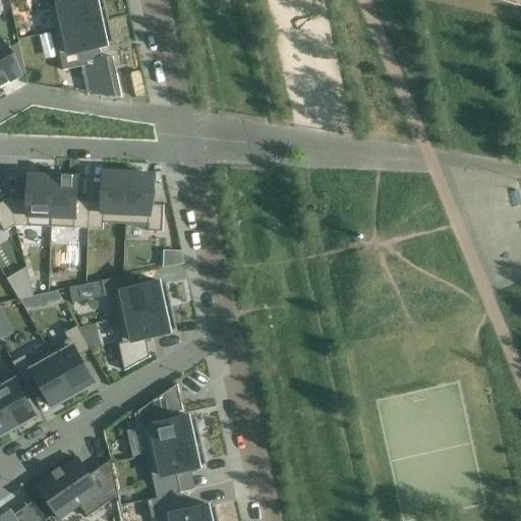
[(47,0),(49,7),(55,33),(109,20),(104,0),(81,0),(78,1),(77,0),(47,0)]
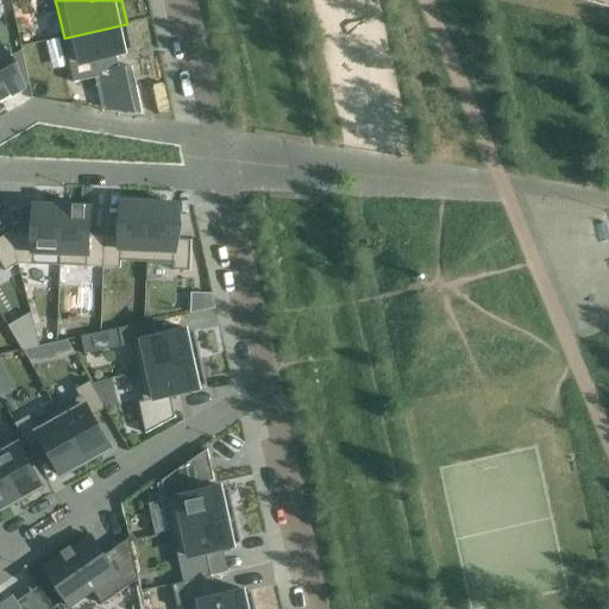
[(127,24),(64,38),(70,68),(74,83),(95,79),(105,77),(112,111),(143,115),(132,68),(119,70),(117,57),(126,56),(125,54),(130,52),(133,51),(127,24)]
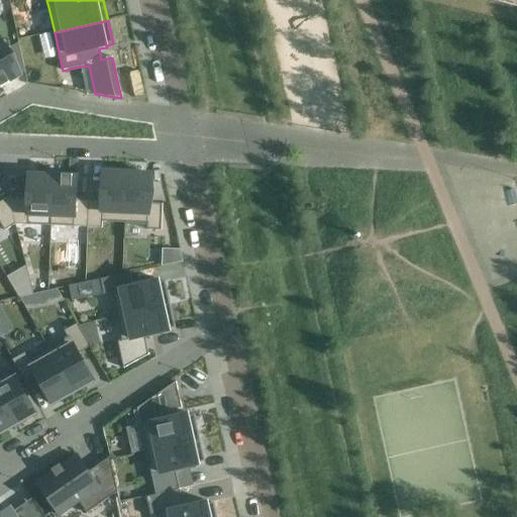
[(0,38),(0,85),(2,89),(3,88),(2,87),(8,83),(9,85),(10,84),(9,83),(17,78),(18,79),(19,79),(18,78),(21,76),(0,38)]
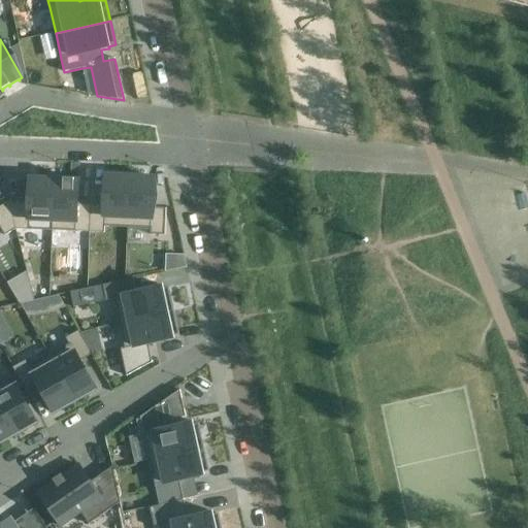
[(91,206),(90,233),(104,234),(105,228),(128,229),(130,177),(112,176),(112,175),(110,175),(110,176),(105,176),(104,206),(91,206)]
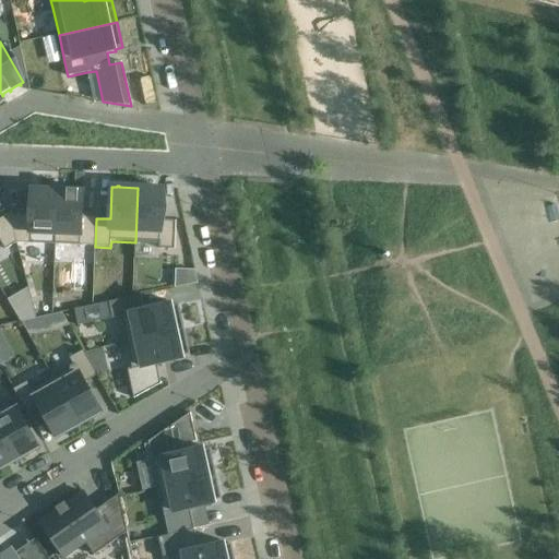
[(138,188),(135,242),(159,244),(159,250),(175,250),(176,222),(162,221),(164,189),(157,189),(157,188),(156,188),(156,189),(138,188)]
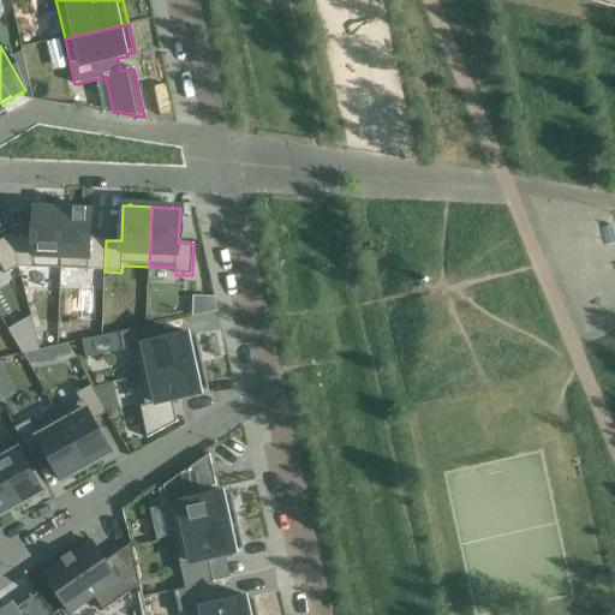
[(34,237),(11,236),(18,268),(34,269),(35,257),(60,258),(59,270),(60,270),(64,210),(42,209),(42,208),(41,208),(41,209),(35,209),(34,237)]
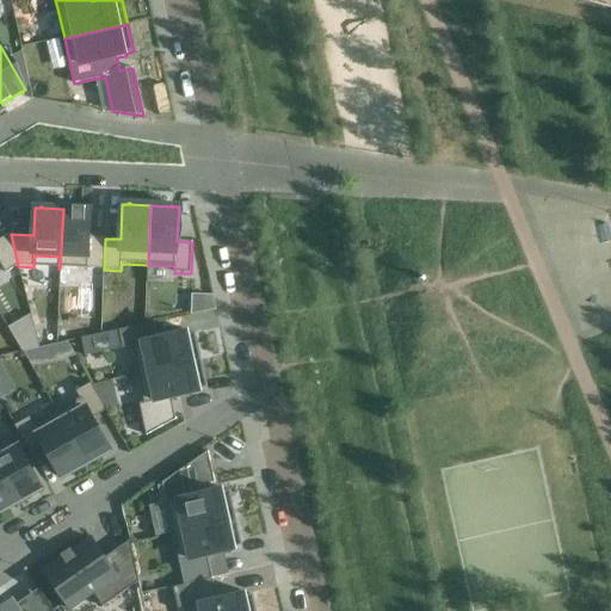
[(63,209),(60,269),(88,270),(104,270),(105,239),(90,238),(91,210),(86,210),(86,208),(85,208),(85,210),(75,209),(75,208),(74,208),(74,209),(63,209)]
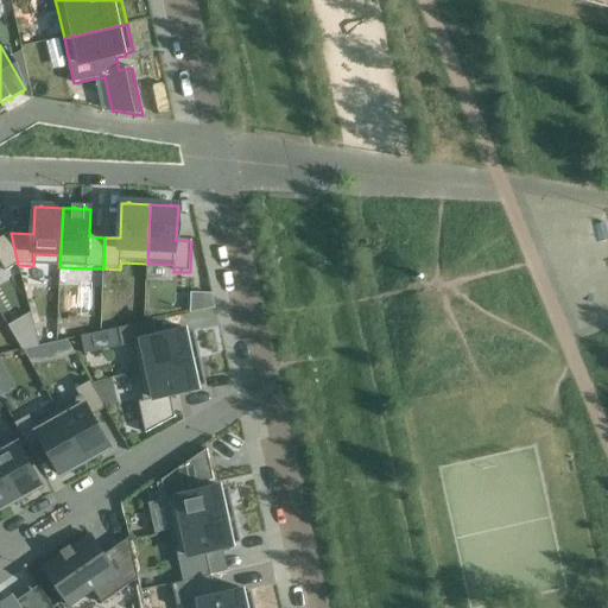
[(0,264),(1,264),(6,272),(18,265),(11,233),(0,239),(0,264)]
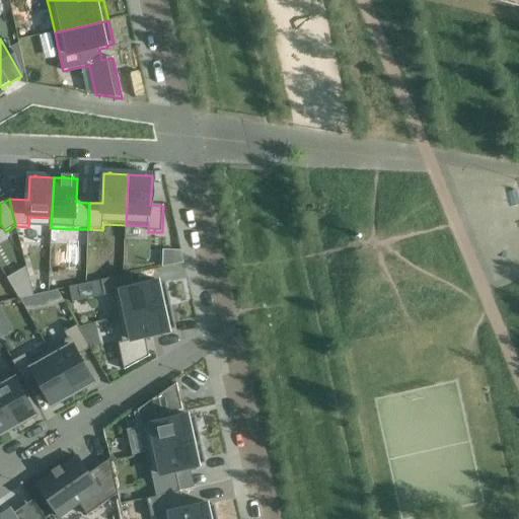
[(131,275),(101,281),(104,296),(113,295),(118,318),(171,307),(166,284),(162,284),(159,285),(159,283),(134,288),(131,275)]
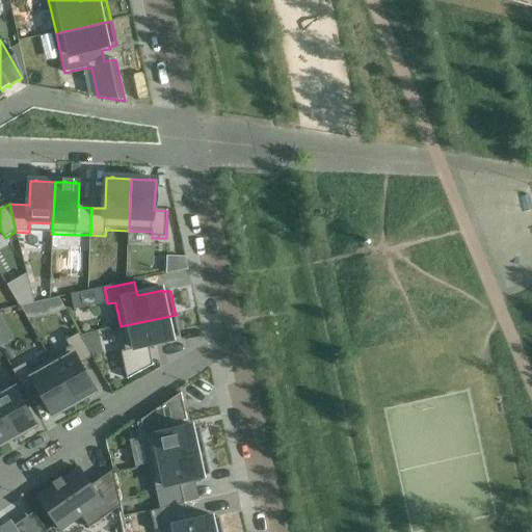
[(176,315),(121,326),(126,351),(122,351),(128,379),(153,366),(150,347),(175,342),(174,340),(177,340),(177,339),(181,338),(176,315)]
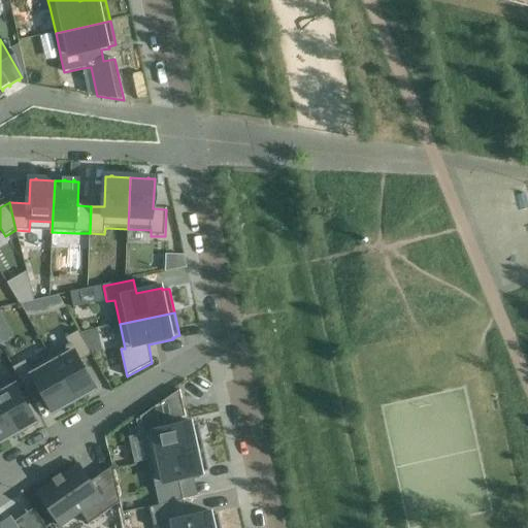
[(69,344),(48,356),(74,401),(77,400),(78,401),(88,396),(87,394),(96,390),(80,362),(92,355),(84,339),(78,332),(78,331),(77,332),(66,338),(69,344)]
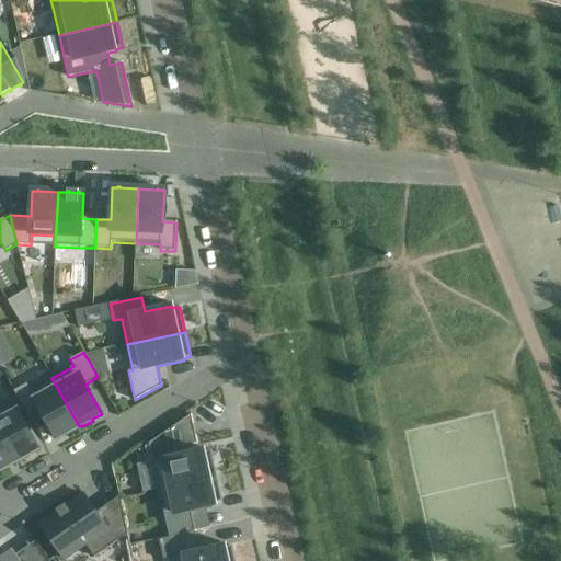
[(25,385),(13,391),(27,416),(39,410),(56,439),(66,434),(67,436),(78,430),(77,428),(79,426),(52,378),(30,391),(25,385)]
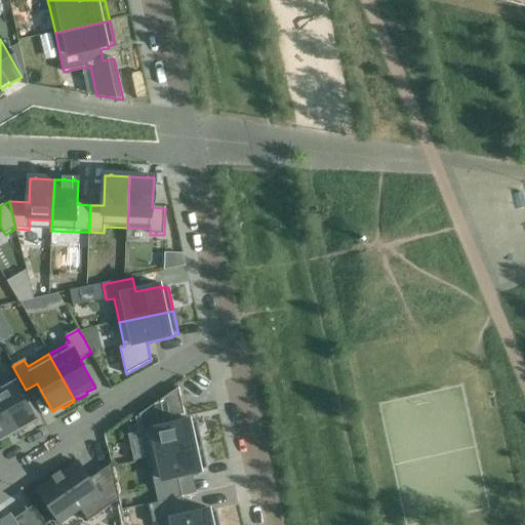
[(2,381),(0,381),(0,402),(16,432),(19,430),(19,431),(27,427),(26,427),(37,420),(28,404),(18,388),(12,375),(2,381)]
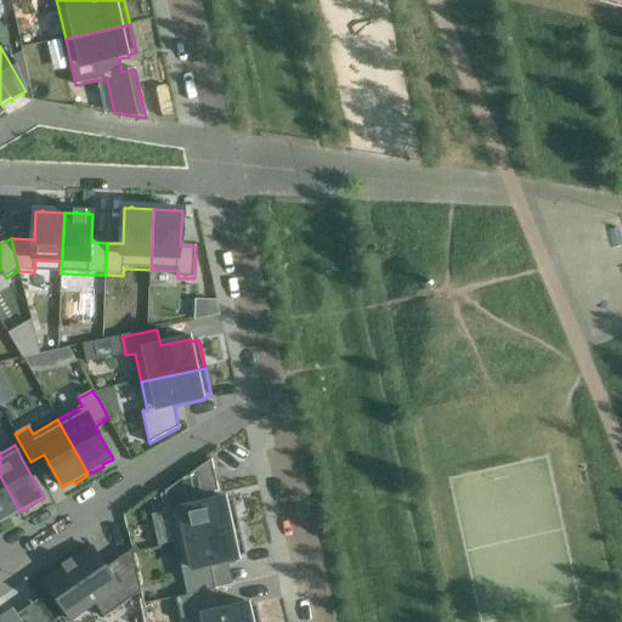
[(211,461),(165,492),(169,513),(176,543),(241,529),(235,501),(231,502),(230,501),(226,502),(226,499),(205,504),(203,496),(219,492),(211,461)]
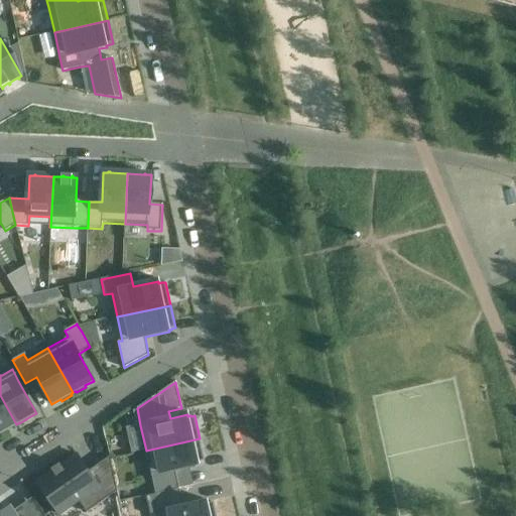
[(0,395),(0,432),(0,433),(7,430),(6,429),(16,424),(0,395)]
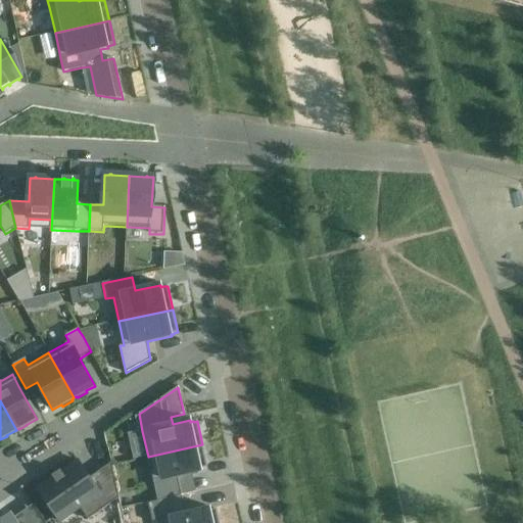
[(202,444),(148,457),(153,482),(158,502),(182,496),(178,476),(201,471),(200,469),(204,469),(204,468),(207,468),(202,444)]
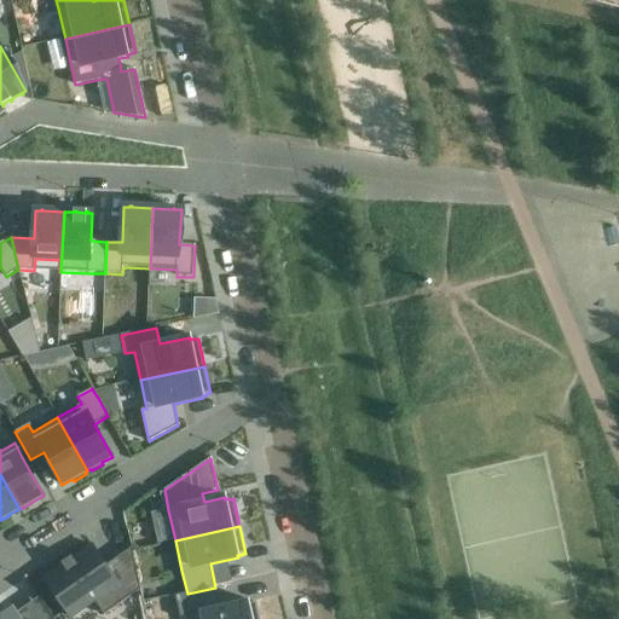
[(92,545),(45,578),(71,618),(96,602),(104,615),(142,590),(132,548),(106,566),(92,545)]
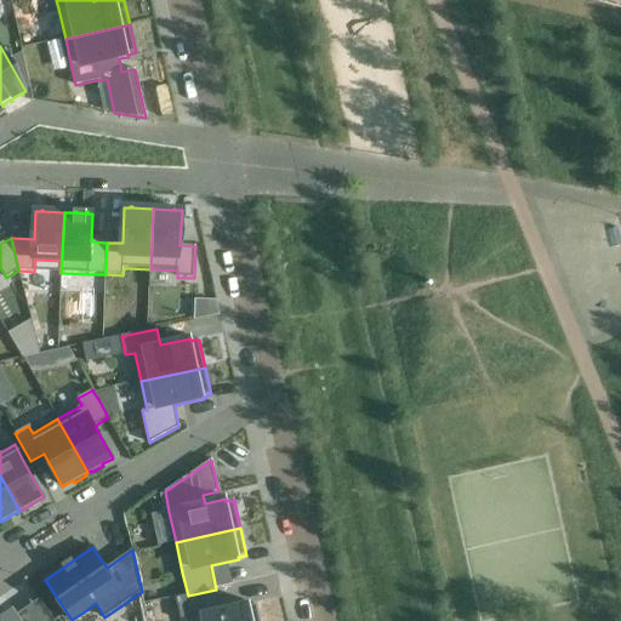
[(249,604),(193,617),(193,620),(260,620),(258,611),(257,605),(254,607),(254,605),(249,607),(249,604)]
